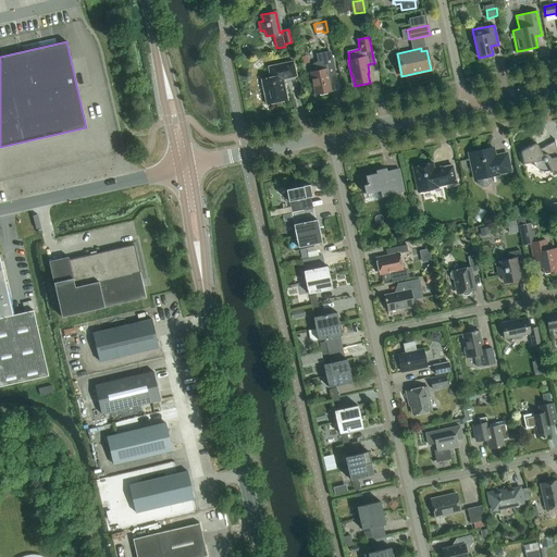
[(310,71),(310,73),(316,95),(331,91),(327,76),(336,74),(332,56),(329,56),(329,51),(316,54),(318,62),(317,62),(316,63),(313,64),(311,66),(311,69),(310,70),(310,71)]
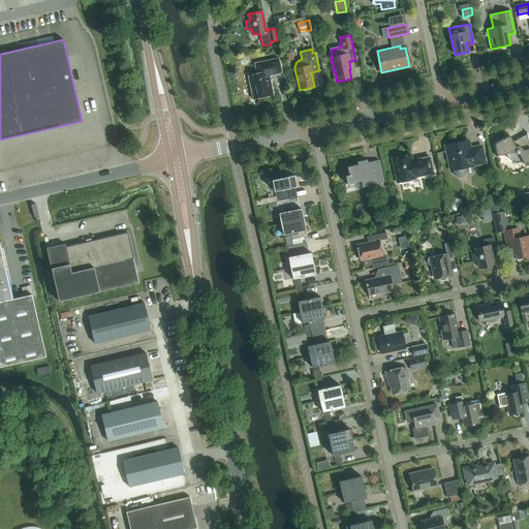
[(281,73),(279,58),(254,63),(256,73),(248,75),(253,99),(273,95),(269,75),(281,73)]
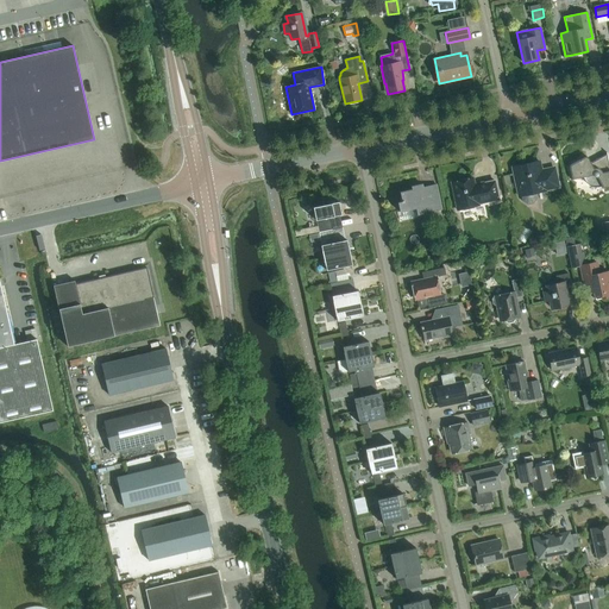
[(608,163),(607,155),(590,163),(588,158),(586,157),(585,157),(584,157),(571,164),(570,165),(570,167),(570,168),(570,169),(572,180),(583,177),(584,181),(586,183),(589,186),(591,187),(595,188),(598,188),(602,187),(603,189),(608,187),(608,163)]
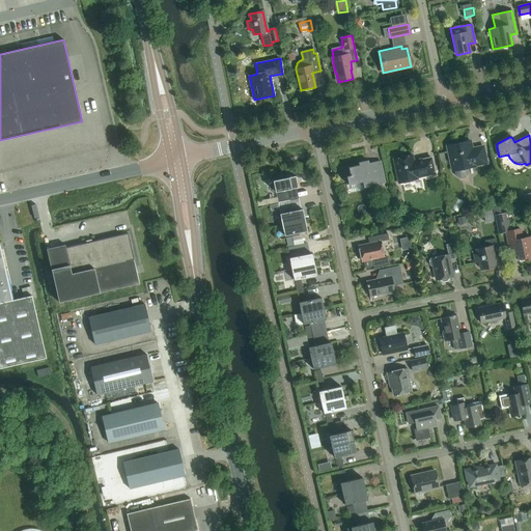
[(452,171),(454,171),(455,175),(459,178),(465,177),(468,173),(467,168),(475,166),(486,163),(483,146),(472,149),(470,141),(447,146),(452,171)]
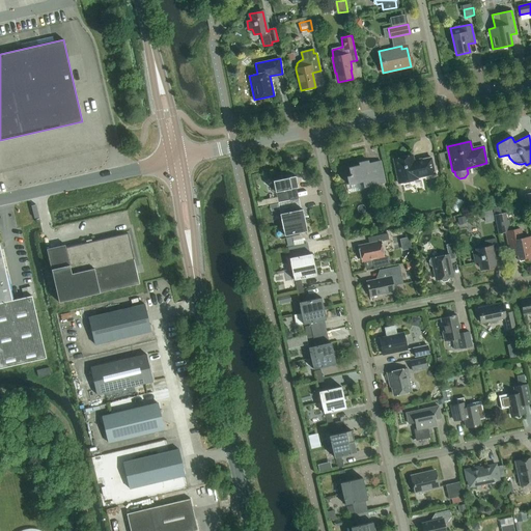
[(435,174),(431,158),(414,162),(413,156),(393,160),(398,184),(417,179),(417,177),(435,174)]
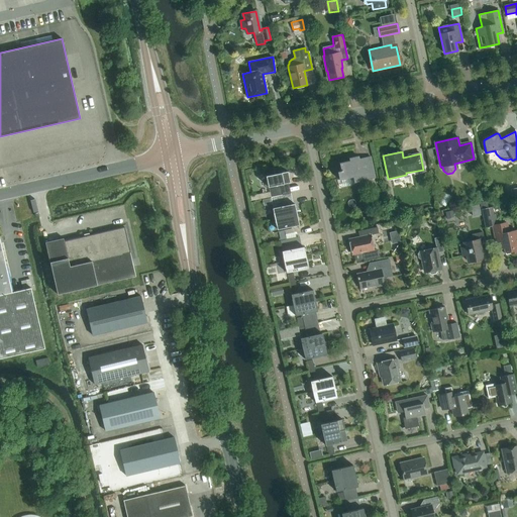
[(375,179),(372,167),(365,168),(366,171),(360,172),(357,157),(348,159),(349,161),(339,163),(340,171),(337,172),(339,180),(352,177),(353,183),(375,179)]
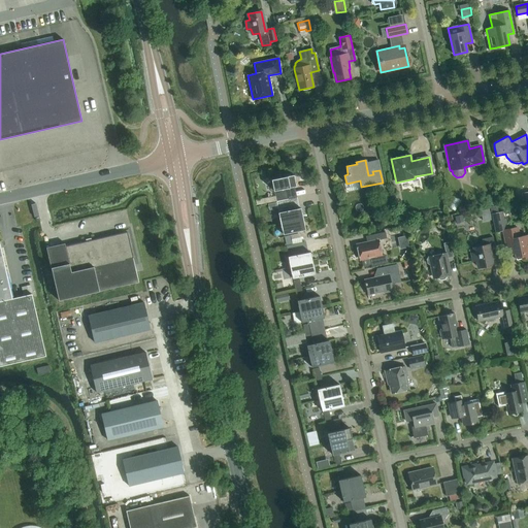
[(293,198),(290,188),(296,187),(293,175),(271,179),(273,191),(274,191),(277,201),(293,198)]
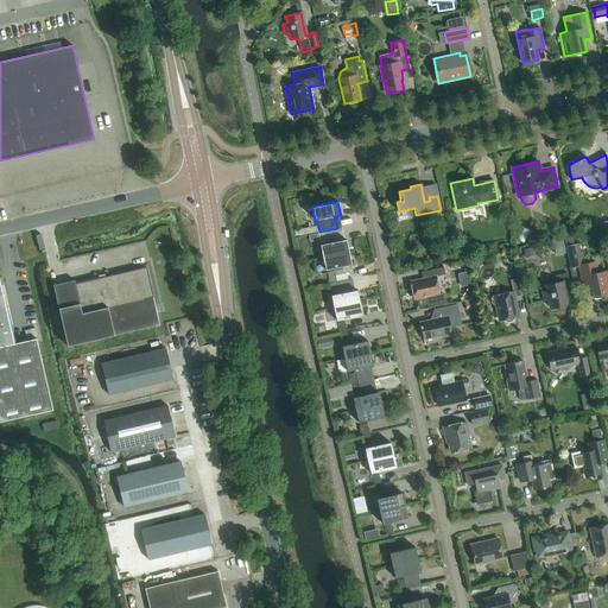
[(523,244),(531,232),(524,227),(517,239),(523,244)]
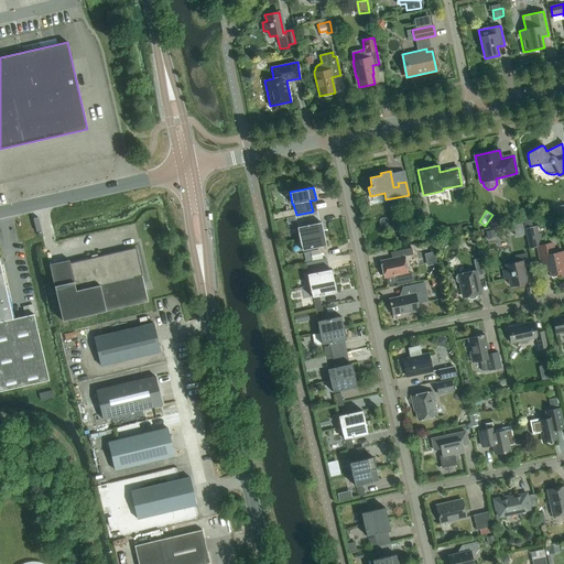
[(300,239),(324,234),(322,227),(321,223),(315,224),(313,212),(296,215),(299,227),(297,227),(299,232),(297,232),(300,239)]
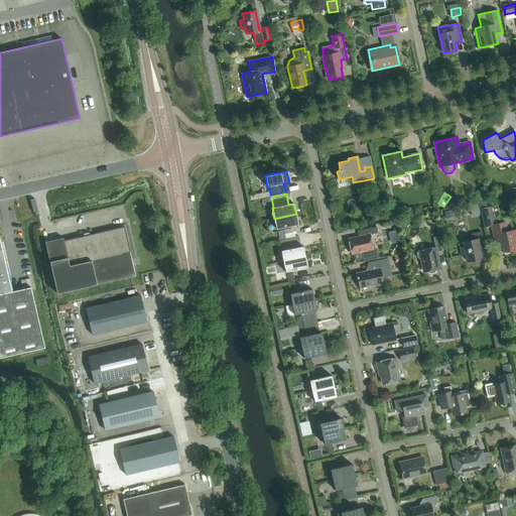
[(394,218),(399,211),(391,205),(387,212),(394,218)]
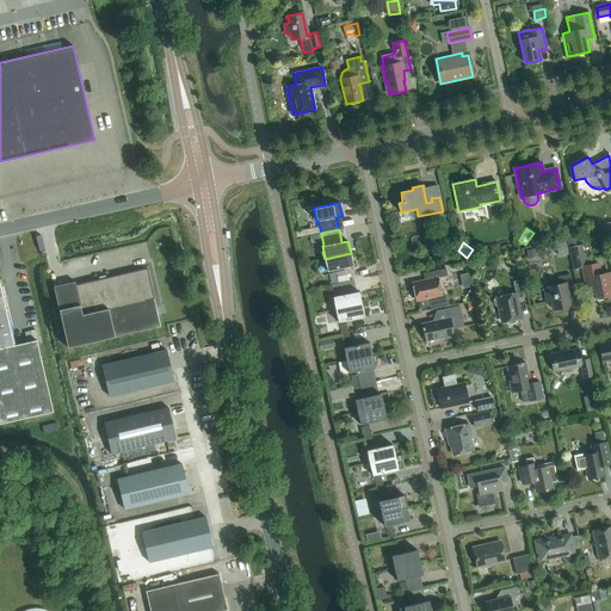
[(581,245),(568,247),(573,270),(582,267),(586,283),(588,295),(596,292),(597,301),(610,297),(610,279),(610,272),(600,275),(598,264),(586,266),(586,264),(587,263),(585,253),(584,253),(581,245)]
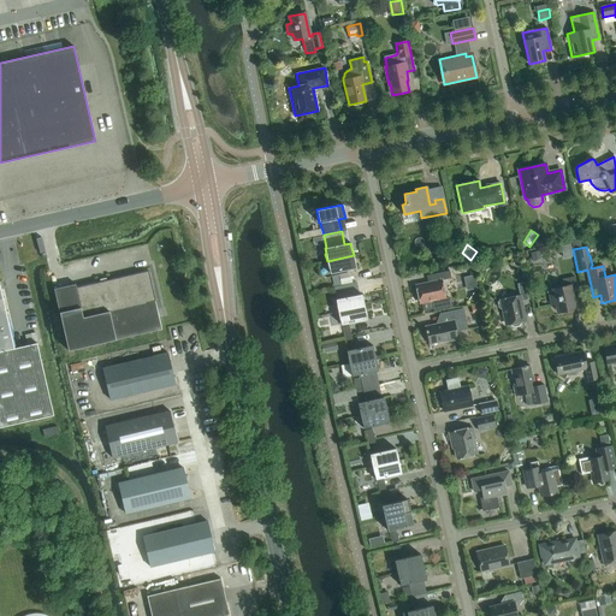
[(355,262),(354,255),(327,261),(329,268),(330,273),(356,268),(355,262)]
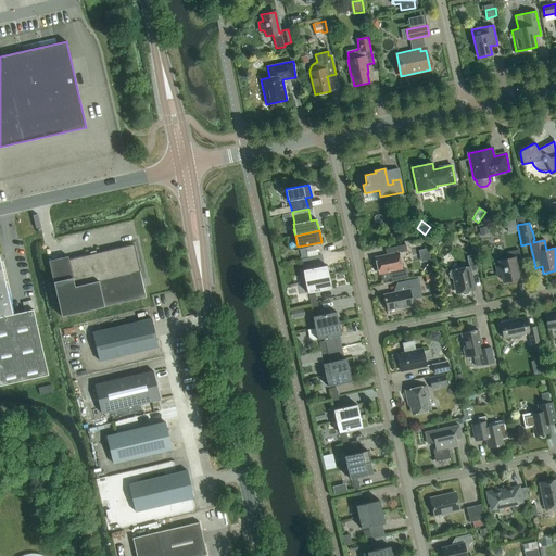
[(49,261),(62,316),(146,297),(134,244),(70,260),(68,256),(49,261)]
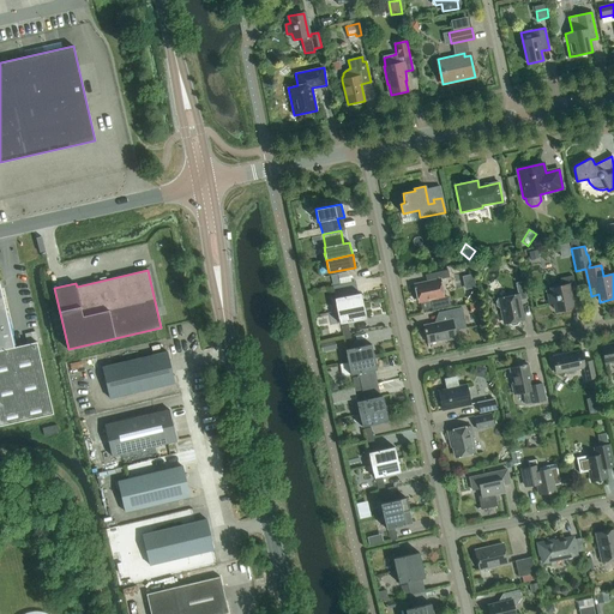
[(415,284),(419,302),(429,300),(432,309),(451,306),(449,296),(444,298),(439,280),(450,277),(447,270),(432,274),(433,281),(415,284)]
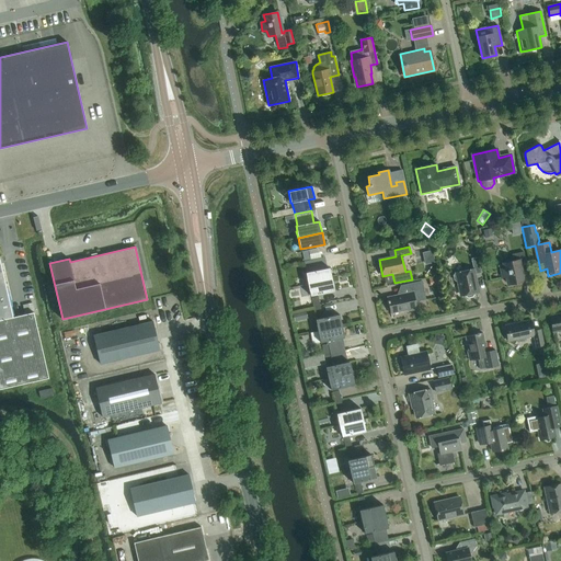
[(424,251),(426,263),(436,261),(434,249),(424,251)]
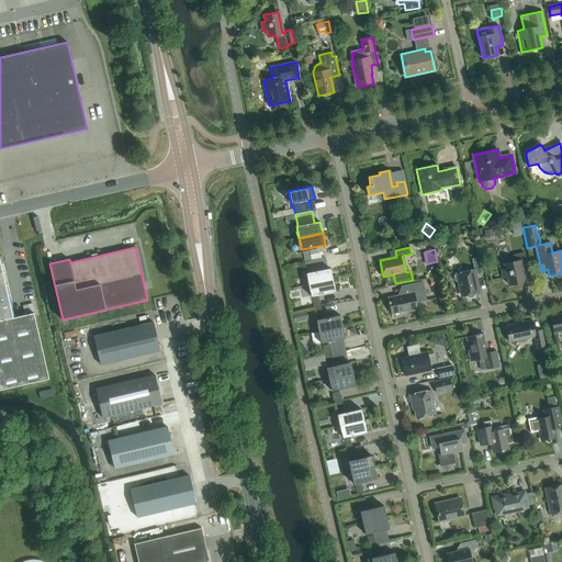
[(302,253),(304,261),(313,259),(311,250),(302,253)]
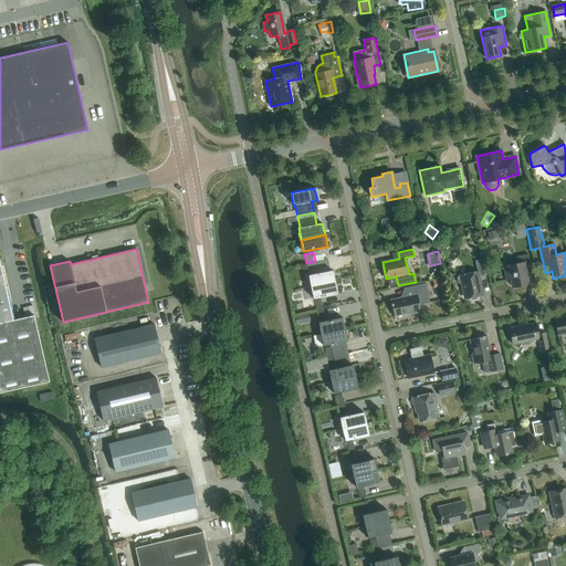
[(513,287),(527,284),(525,272),(532,271),(528,254),(516,257),(517,263),(509,265),(510,271),(505,272),(506,281),(512,280),(513,287)]
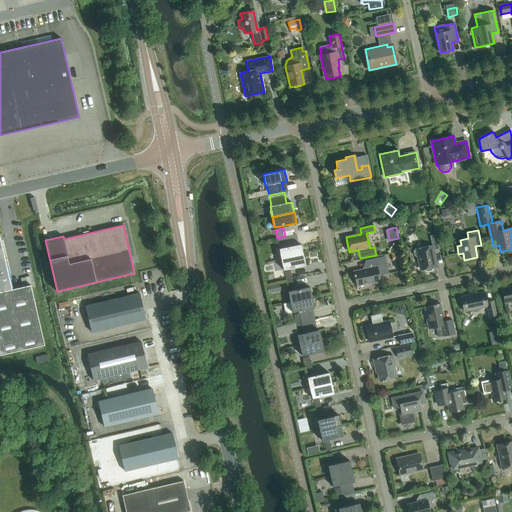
[(417,257),(418,261),(419,261),(421,270),(425,270),(425,271),(427,272),(431,271),(432,269),(432,268),(436,267),(434,258),(435,258),(433,250),(440,249),(437,235),(430,236),(432,246),(416,249),(414,250),(413,252),(414,256),(416,257),(417,257)]
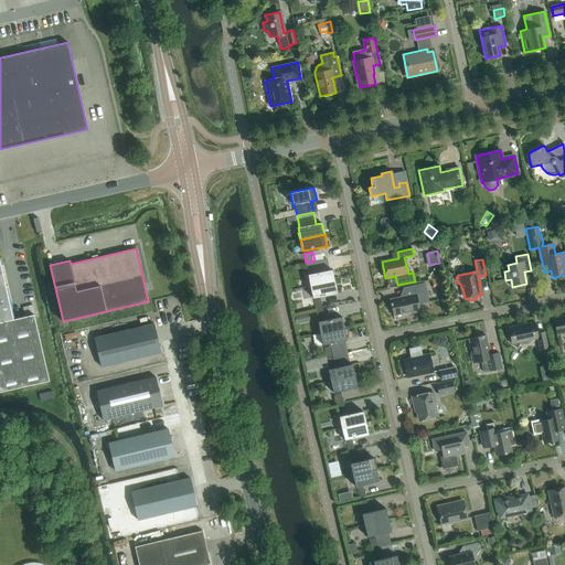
[(319,260),(315,260),(306,263),(307,273),(320,269),(319,260)]
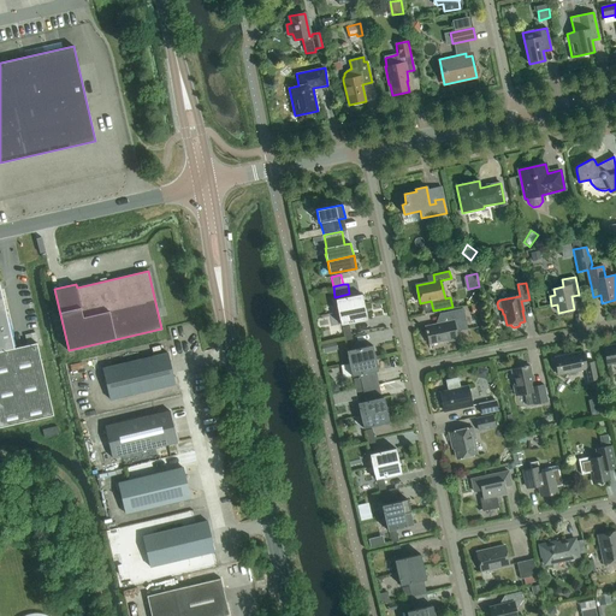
[(0,427),(54,415),(37,343),(15,348),(0,285),(0,427)]
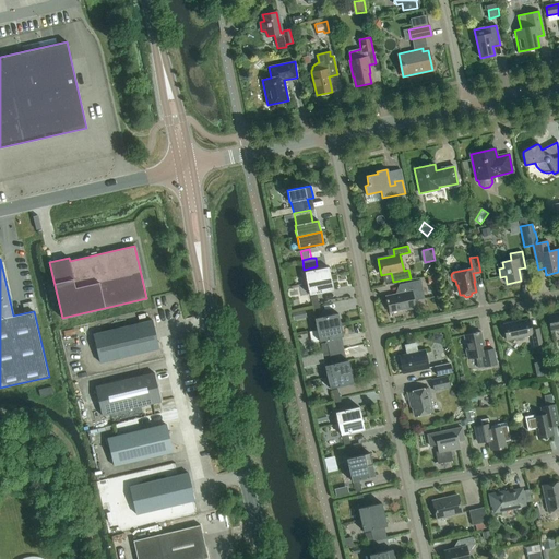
[(307,284),(331,278),(329,272),(328,266),(305,272),(306,276),(305,276),(307,284)]
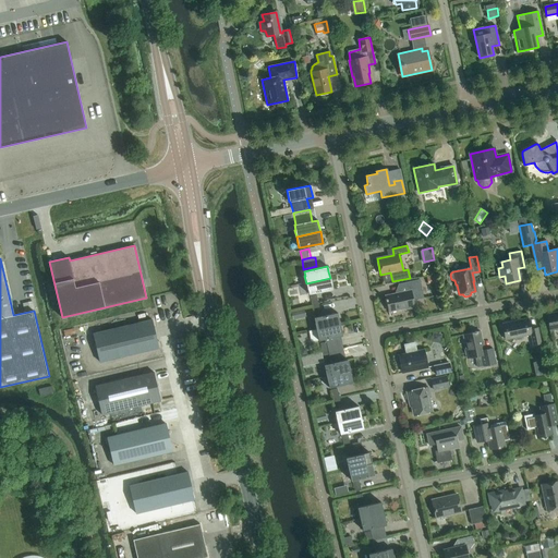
[(331,284),(330,278),(306,283),(307,290),(308,294),(332,289),(331,284)]
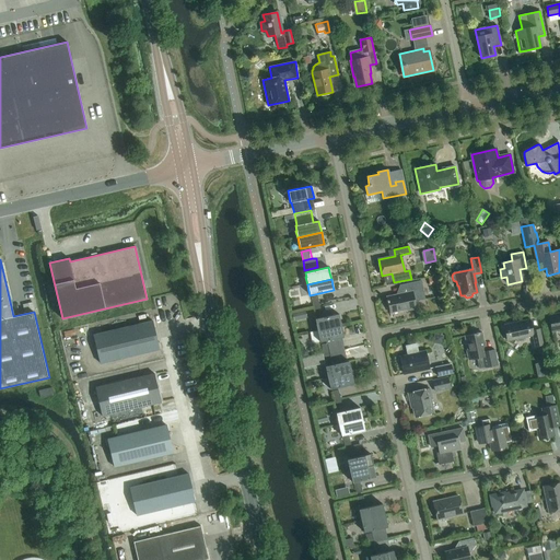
[(407,311),(416,308),(415,302),(424,299),(421,280),(406,283),(408,292),(386,296),(389,313),(406,310),(407,311)]
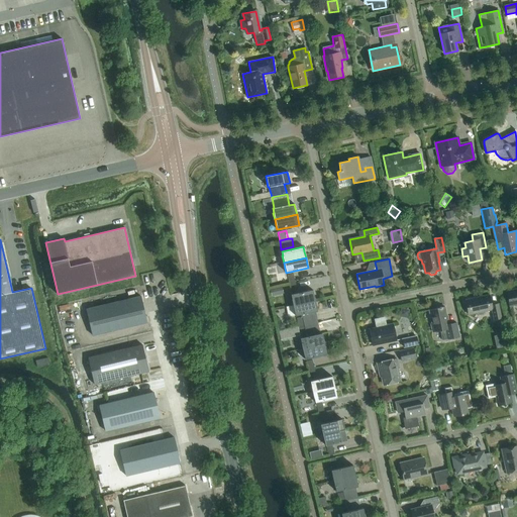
[(516,289),(506,292),(509,306),(516,304),(516,289)]
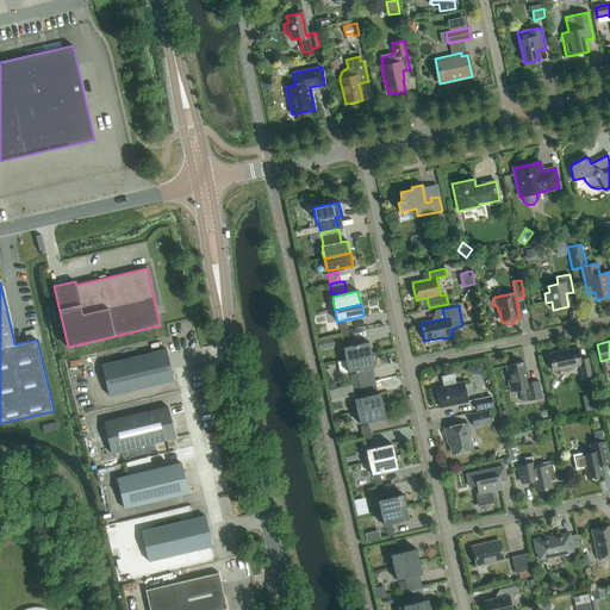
[(346,360),(372,355),(369,347),(369,348),(368,342),(343,348),(344,353),(346,360)]
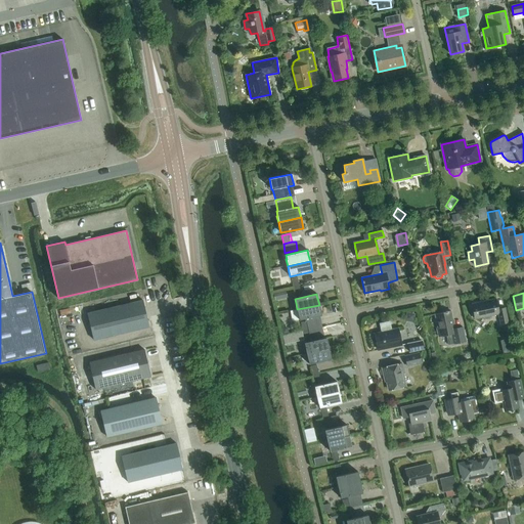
[(500,324),(508,322),(505,308),(497,309),(495,299),(471,304),(474,319),(482,317),(483,318),(485,319),(489,318),(491,316),(491,315),(498,314),(500,324)]
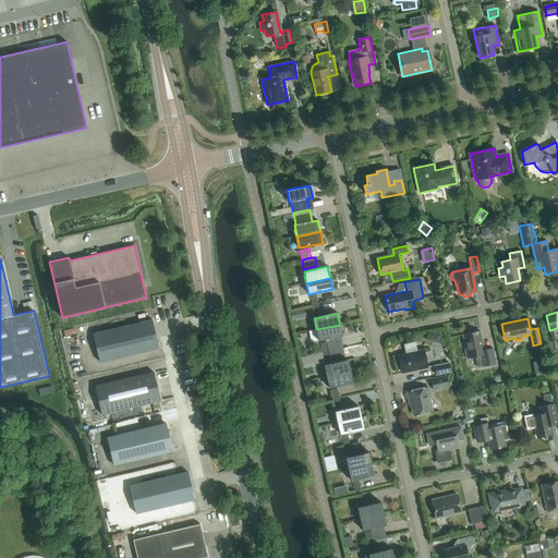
[(152,320),(93,334),(99,362),(158,348),(152,320)]
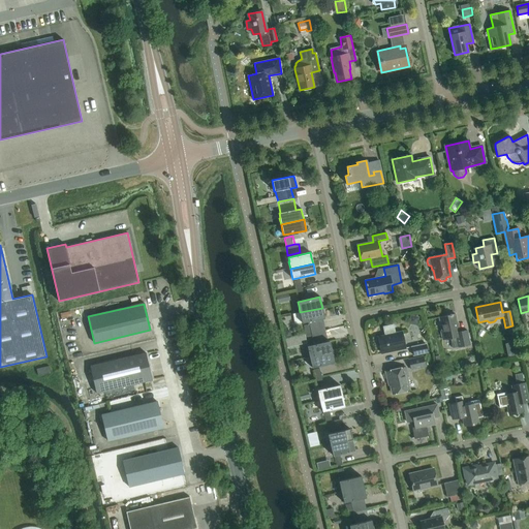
[(323,314),(322,308),(300,312),(301,318),(302,323),(324,318),(323,314)]
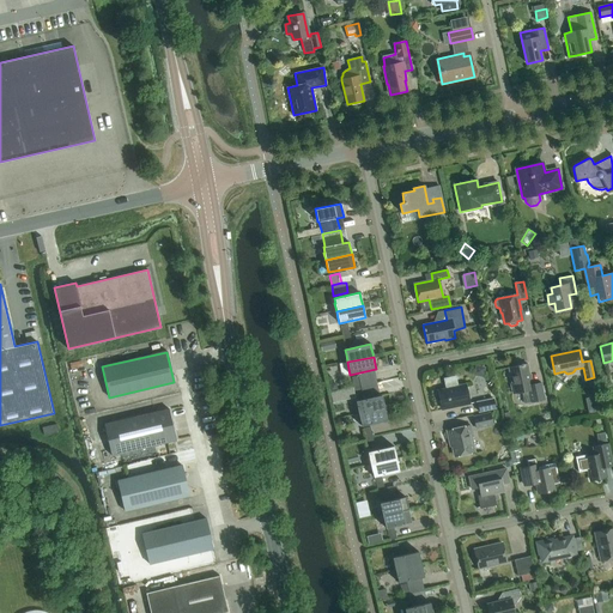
[(510,384),(513,394),(522,392),(525,404),(545,399),(541,383),(532,384),(527,364),(509,368),(511,383),(510,384)]
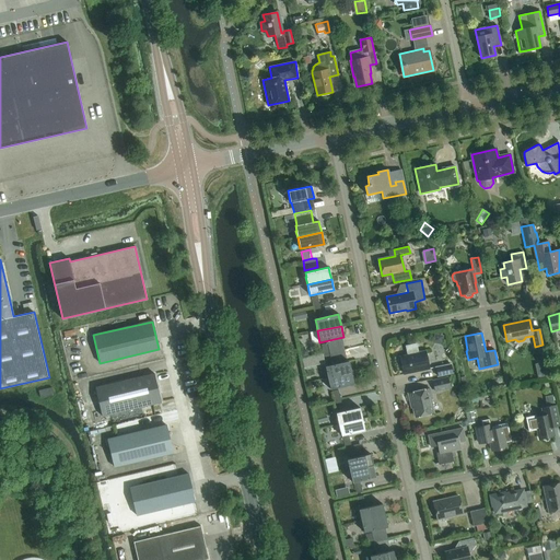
[(426,351),(418,352),(416,345),(406,347),(408,354),(399,357),(404,373),(416,371),(416,372),(429,369),(426,351)]
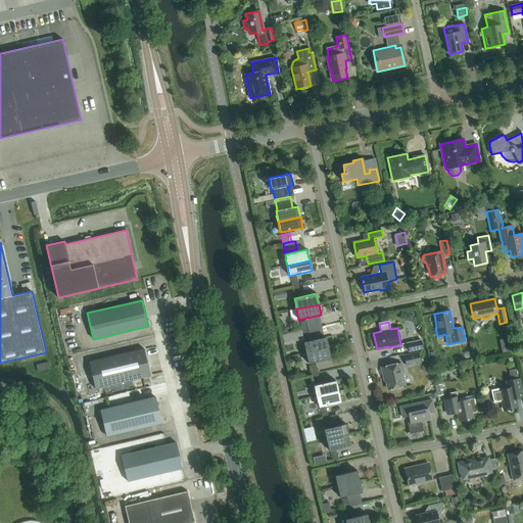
[(305,353),(328,348),(327,342),(326,342),(325,337),(303,342),(304,347),(305,353)]
